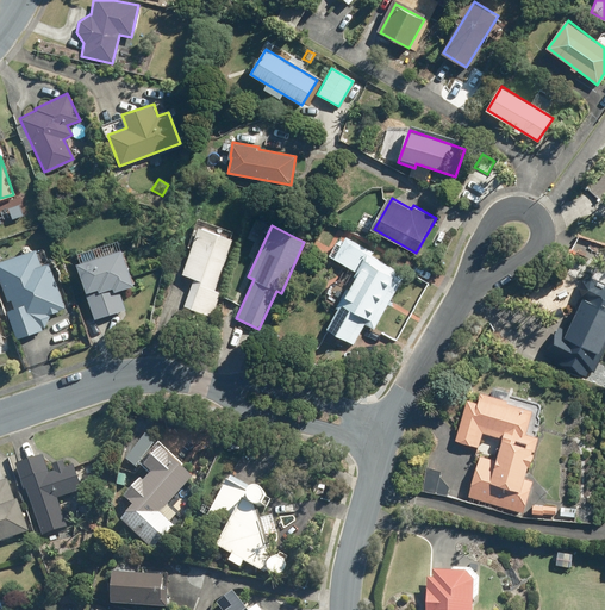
[(219,292),(213,290),(232,240),(199,228),(182,274),(194,278),(184,306),(211,316),(219,292)]
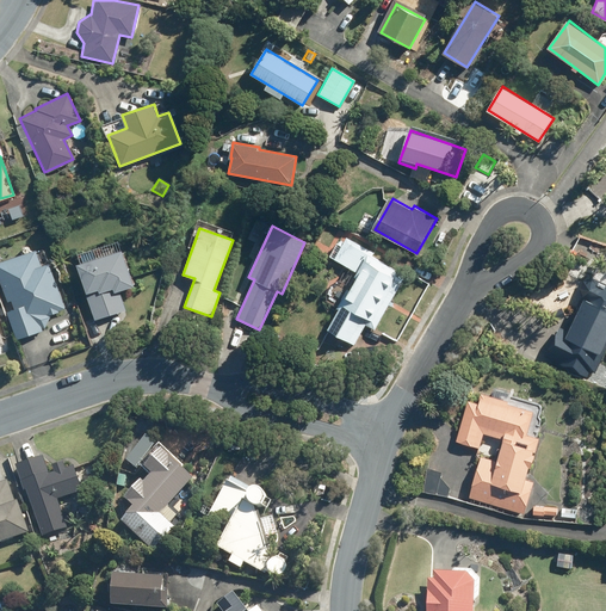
[(357,272),(336,307),(339,309),(327,328),(352,344),(364,323),(372,329),(404,275),(370,254),(371,252),(346,238),(334,258),(357,272)]
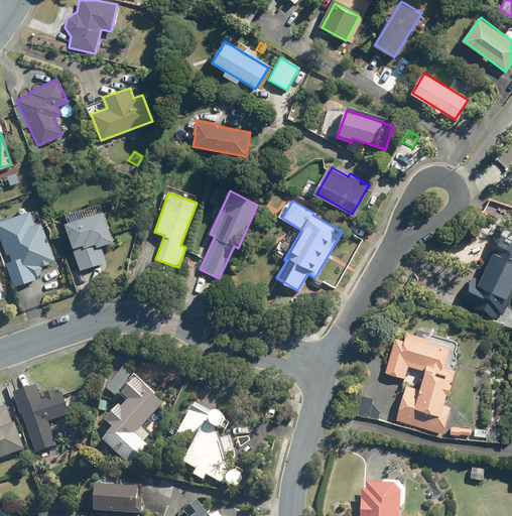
[(0,237),(6,255),(9,254),(12,261),(5,263),(12,284),(34,276),(40,265),(53,261),(40,222),(35,224),(30,211),(0,221),(0,237)]
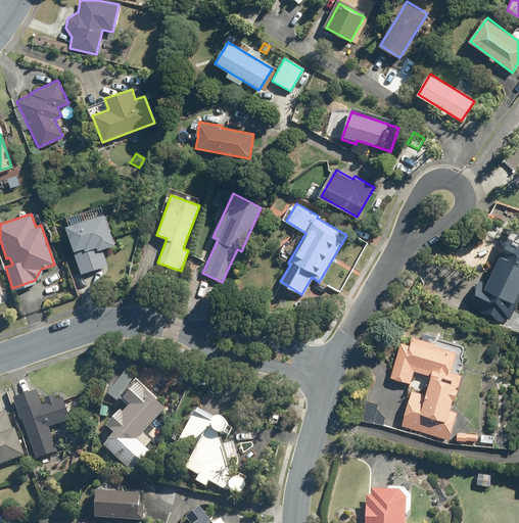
[(106,267),(102,248),(115,244),(106,214),(67,225),(83,274),(106,267)]
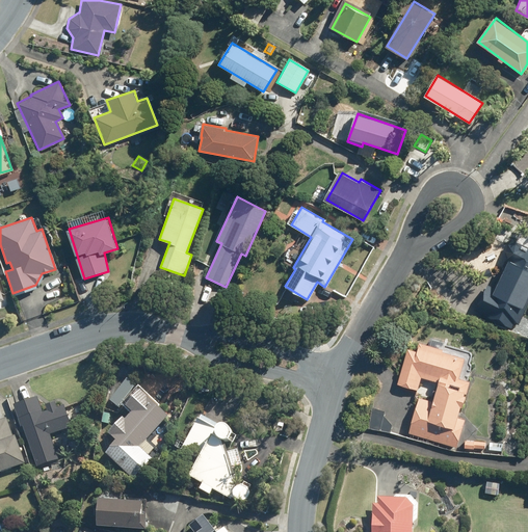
[(507,243),(504,251),(506,258),(493,287),(487,285),(474,312),(509,328),(512,322),(518,324),(527,301),(527,247),(515,241),(507,243)]
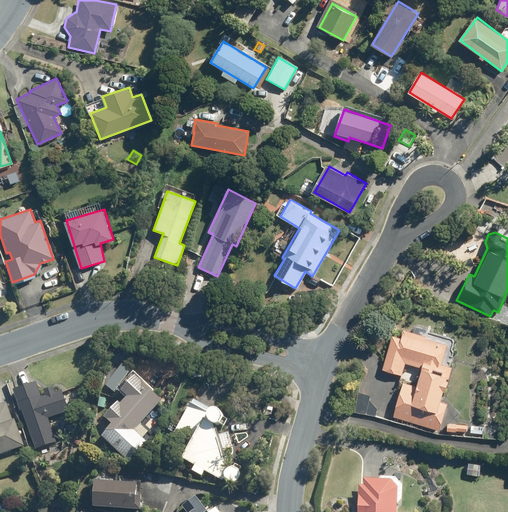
[(401,383),(391,417),(437,430),(446,403),(441,401),(451,368),(440,364),(445,345),(425,339),(426,336),(402,329),(399,338),(391,335),(381,369),(400,375),(404,364),(419,368),(414,386),(401,383)]
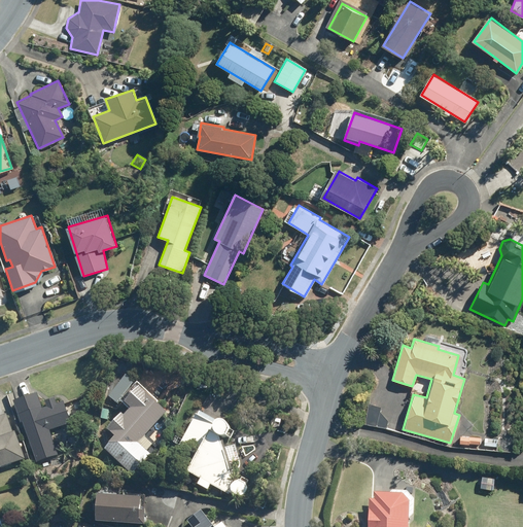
[(115,440),(105,450),(131,475),(149,454),(137,443),(166,414),(140,389),(125,405),(131,411),(124,418),(121,417),(107,431),(115,440)]
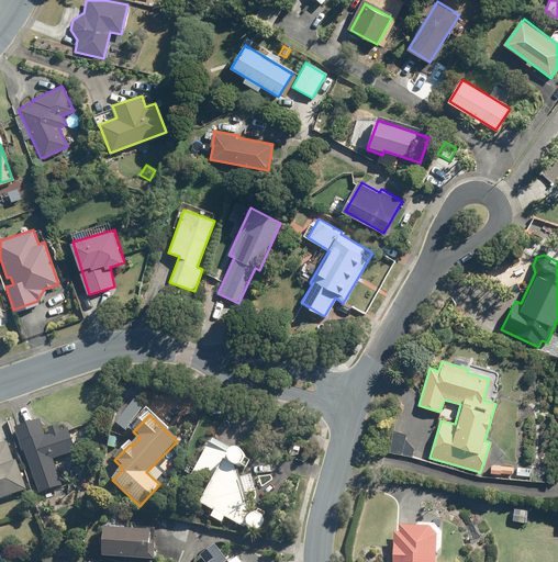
[(45,430),(47,436),(43,437),(37,420),(12,429),(21,452),(23,451),(37,493),(59,485),(51,461),(74,453),(65,429),(58,431),(56,427),(45,430)]
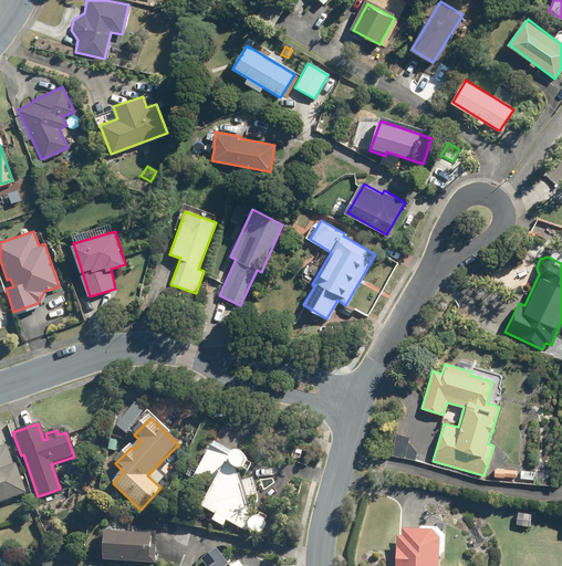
[(404,459),(407,441),(408,437),(395,433),(389,454),(404,459)]
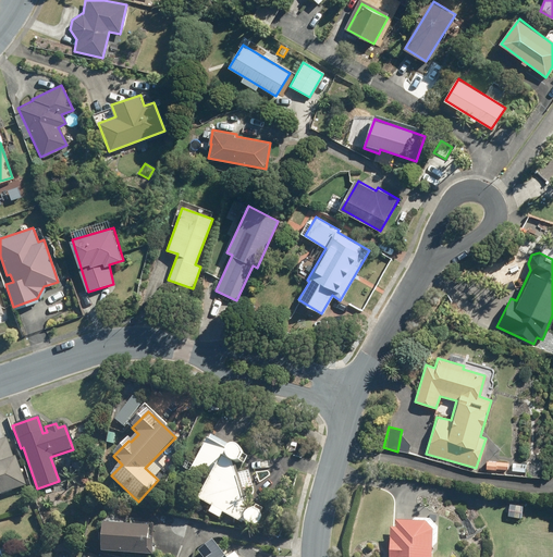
[(407,454),(409,446),(401,434),(397,452),(407,454)]
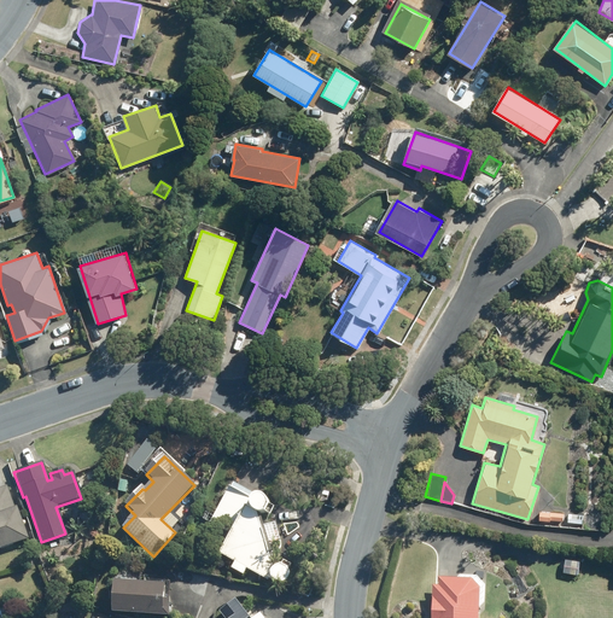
[(0,549),(27,540),(16,508),(13,509),(6,487),(0,489),(0,549)]
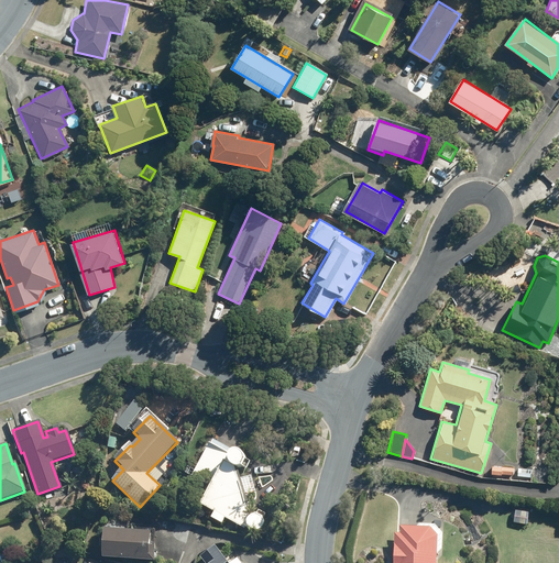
[(211,489),(201,507),(214,514),(210,519),(221,525),(225,520),(243,530),(245,529),(249,531),(251,532),(253,533),(254,533),(258,533),(260,533),(261,532),(263,530),(264,528),(264,527),(265,526),(265,525),(264,522),(263,520),(263,519),(261,518),(260,517),(258,517),(256,517),(255,517),(253,517),(252,518),(250,518),(249,519),(234,470),(238,470),(240,470),(242,468),(243,467),(244,467),(245,465),(247,463),(247,461),(247,459),(245,456),(244,455),(243,453),(241,453),(239,452),(237,452),(234,452),(233,453),(231,453),(230,454),(229,454),(208,443),(190,477),(211,489)]
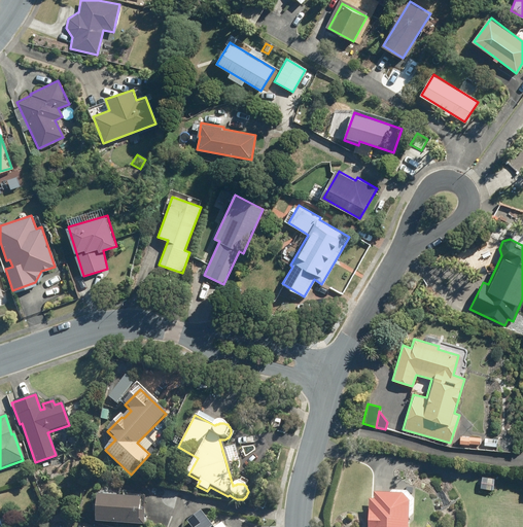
[(270,416),(268,426),(272,427),(278,426),(280,418),(270,416)]
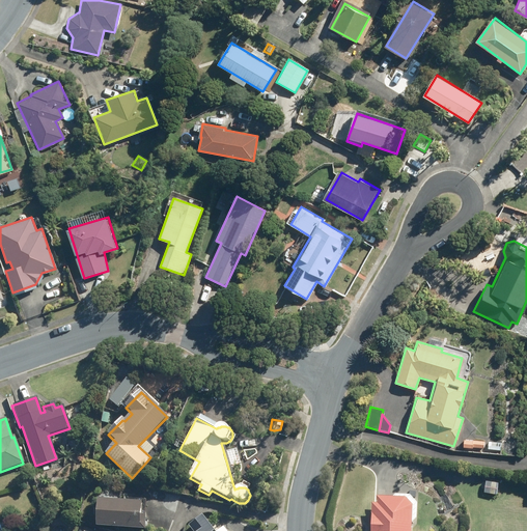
[(488,441),(487,449),(500,450),(500,443),(488,441)]
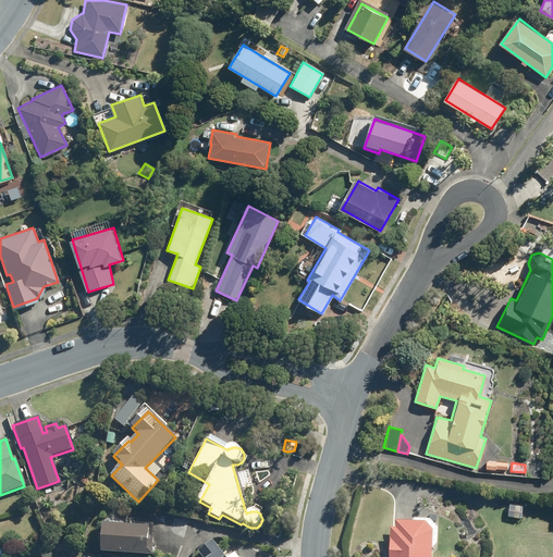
[(506,516),(519,518),(521,506),(510,504),(506,516)]
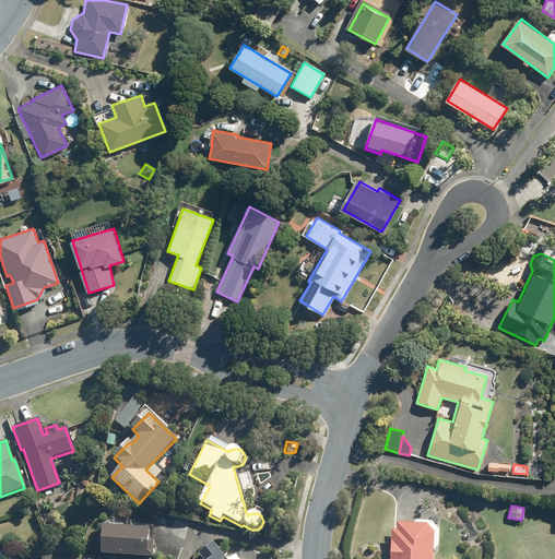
[(434,558),(436,535),(428,527),(396,525),(396,532),(391,532),(389,558),(434,558)]
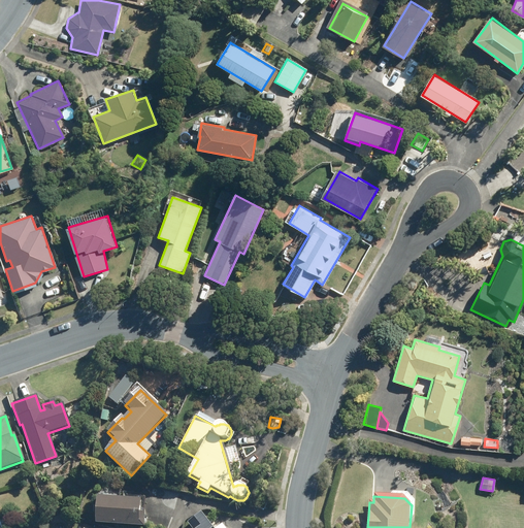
[(96,525),(144,527),(145,514),(140,514),(141,500),(98,498),(96,525)]
